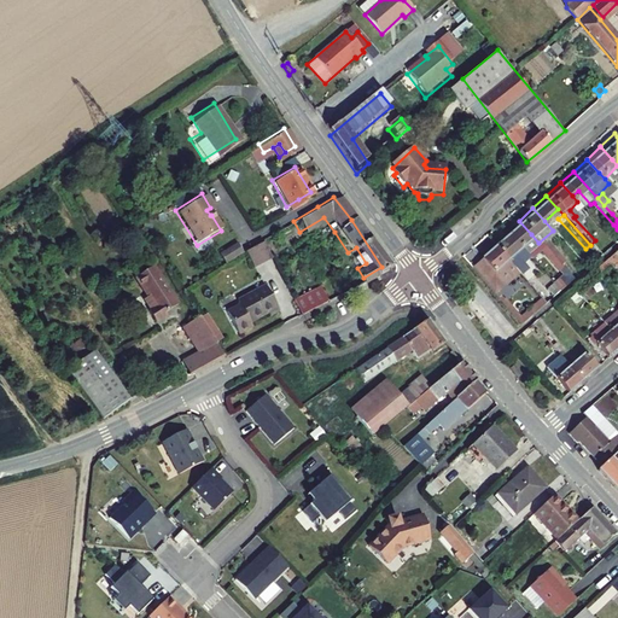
[(518,246),(531,234),(519,221),(506,232),(518,246)]
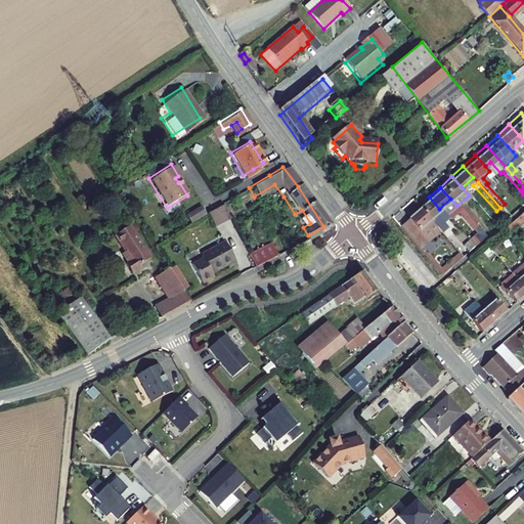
[(428,219),(439,209),(429,197),(418,208),(428,219)]
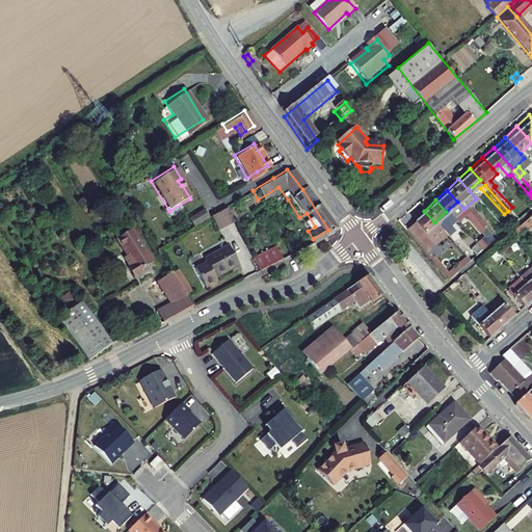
[(531,207),(523,216),(527,219),(528,221),(531,217),(531,207)]
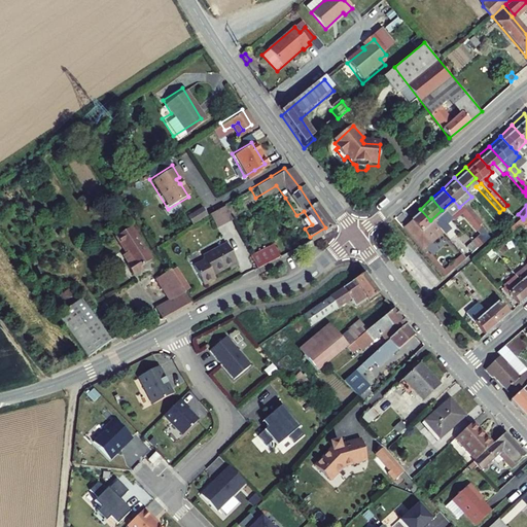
[(226,217),(220,206),(205,215),(212,226),(226,217)]
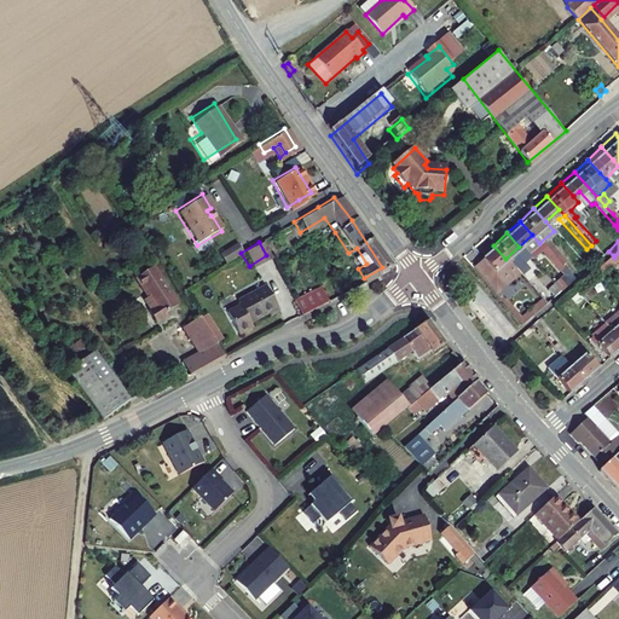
[(549,244),(544,248),(550,255),(555,250),(549,244)]
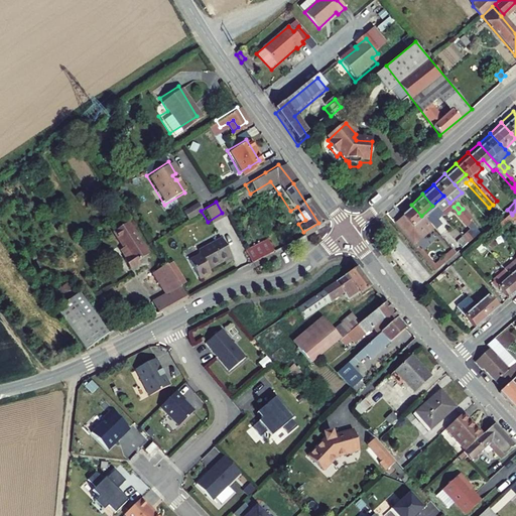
[(430,226),(421,216),(411,205),(399,215),(395,220),(414,240),(430,226)]
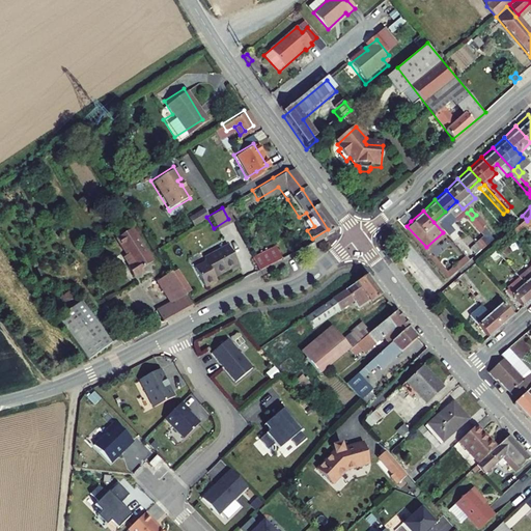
[(190,227),(203,219),(199,213),(186,220),(190,227)]
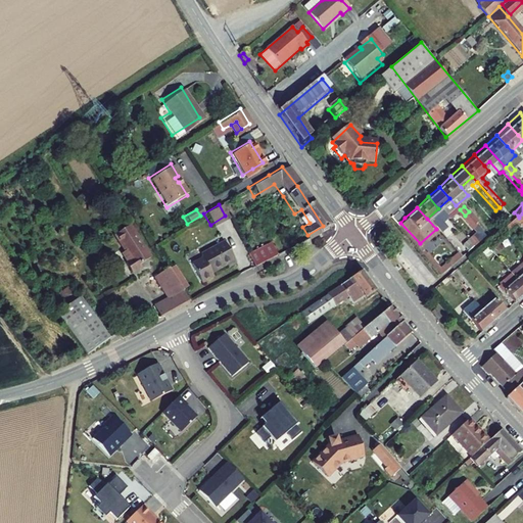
[(478,237),(481,234),(465,216),(460,209),(456,212),(478,237)]
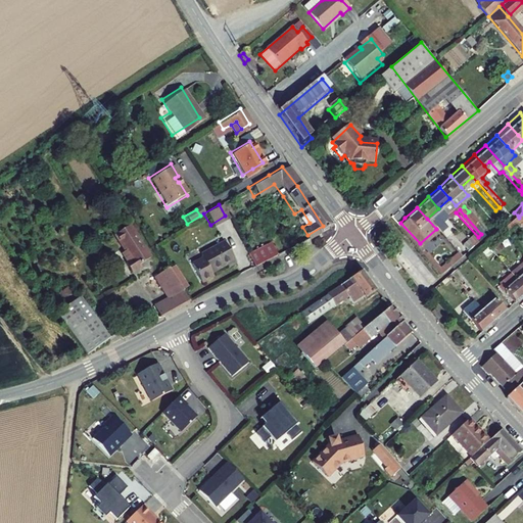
[(116,259),(123,270),(133,264),(132,262),(143,254),(116,211),(101,221),(117,247),(114,250),(120,258),(116,259)]
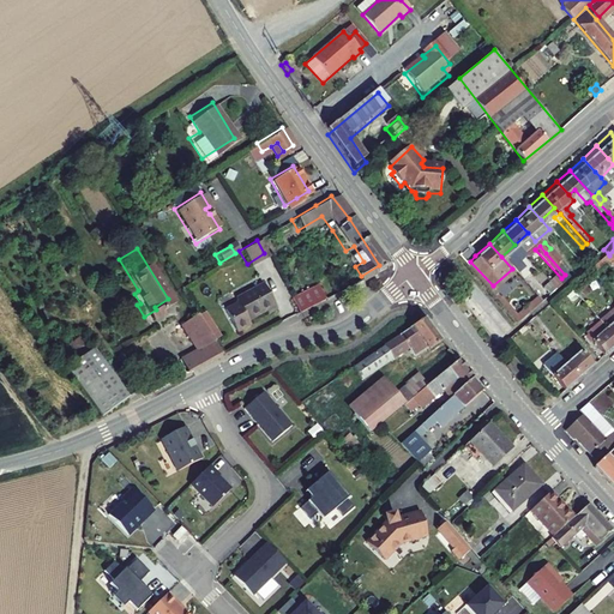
[(584,266),(588,271),(608,253),(603,250),(584,266)]
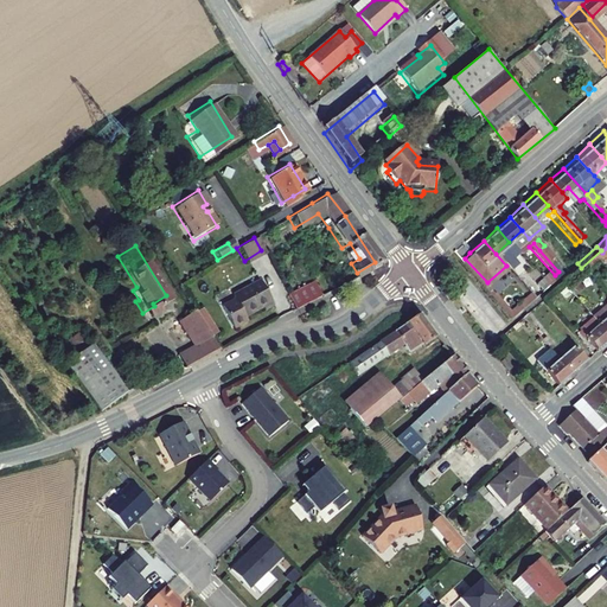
[(513,274),(518,269),(512,263),(508,267),(513,274)]
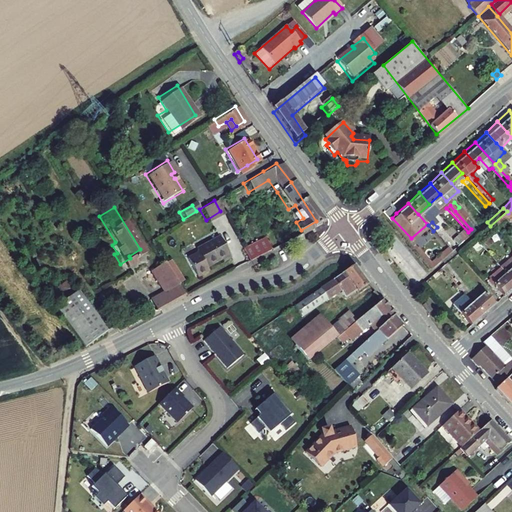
[(461,239),(465,235),(461,230),(456,234),(461,239)]
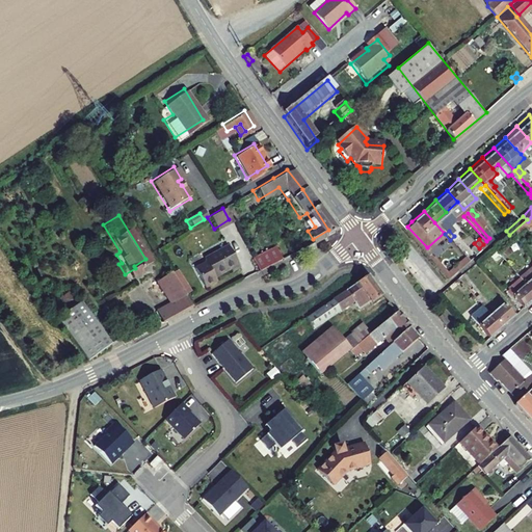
[(211,278),(209,275),(233,263),(222,243),(200,256),(202,259),(189,265),(200,285),(211,278)]
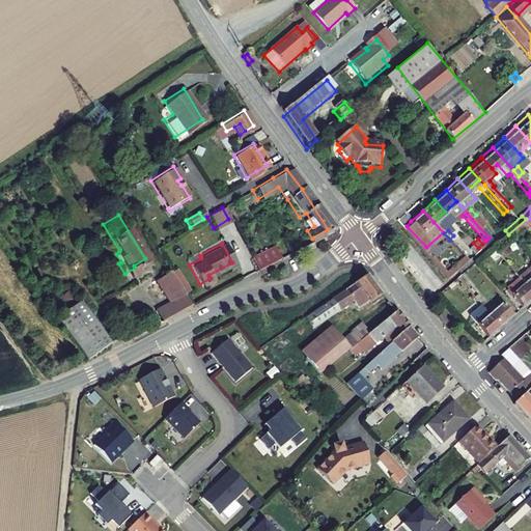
[(258,269),(281,257),(275,245),(252,255),(258,269)]
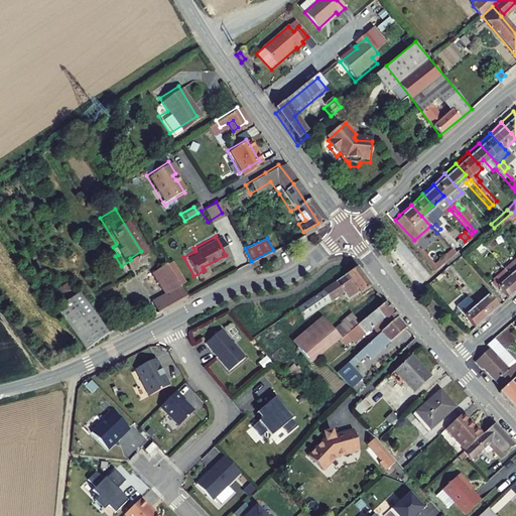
[(497,263),(500,260),(494,254),(491,257),(497,263)]
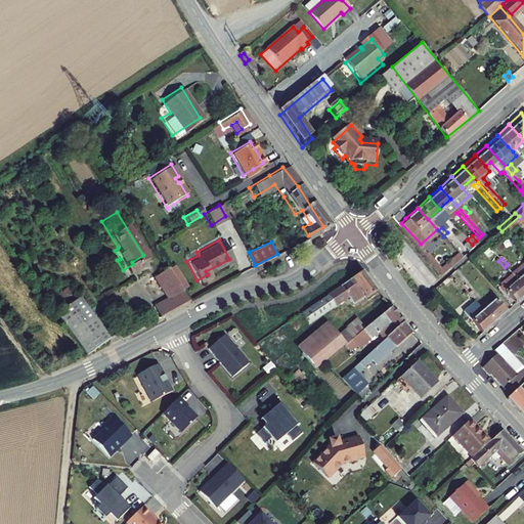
[(510,273),(515,279),(523,289),(523,258),(509,272),(510,273)]
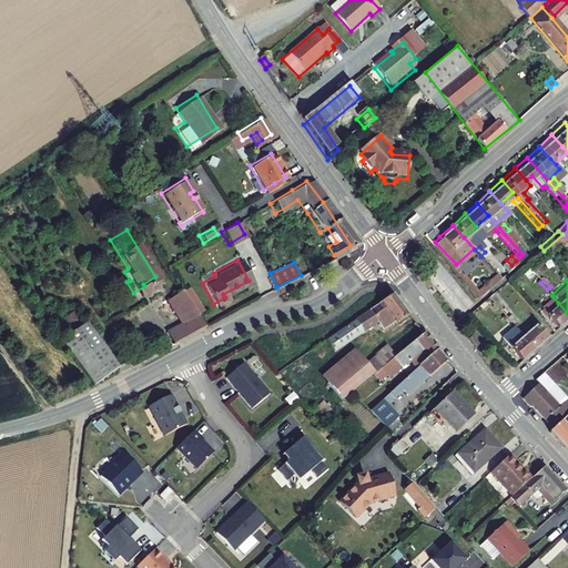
[(543,293),(547,290),(540,283),(536,286),(543,293)]
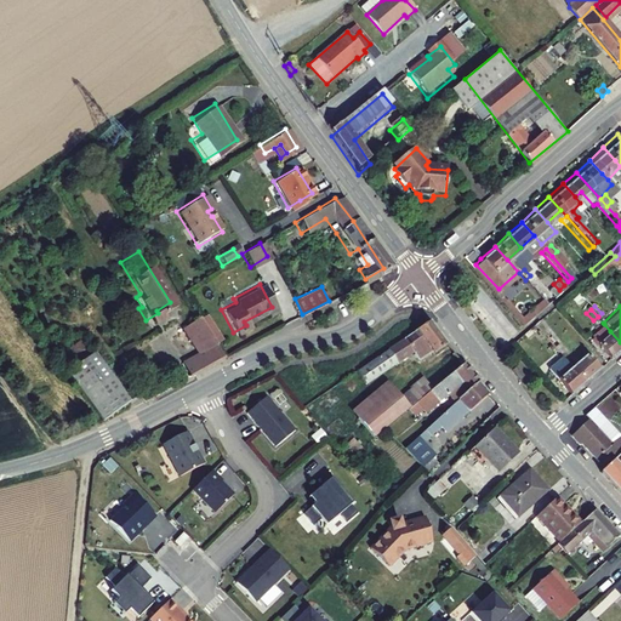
[(177,362),(184,375),(216,358),(192,317),(174,326),(176,330),(189,354),(177,362)]
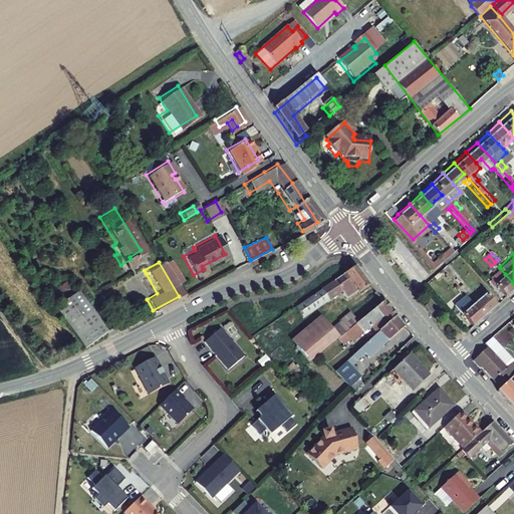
[(358,290),(368,284),(354,264),(294,305),(302,315),(330,296),(335,303),(357,288),(358,290)]
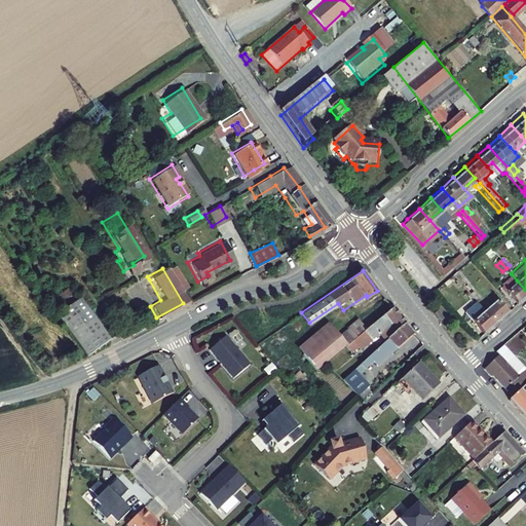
[(500,286),(515,302),(525,292),(525,290),(517,280),(512,274),(500,286)]
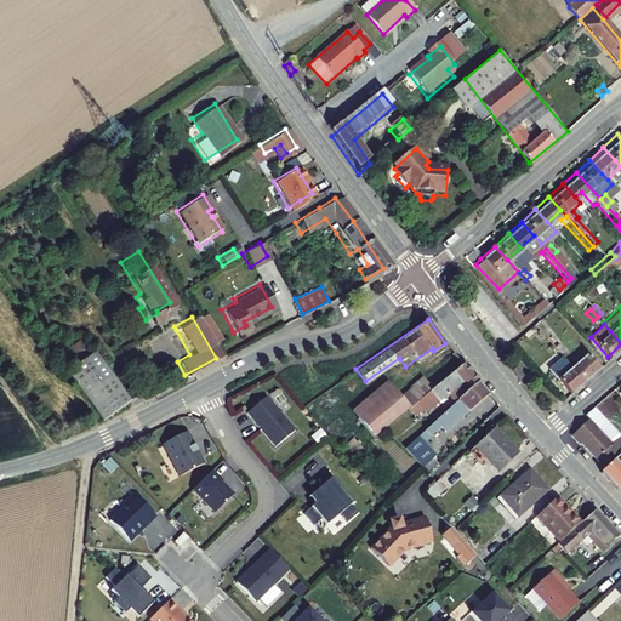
[(58,369),(95,421),(134,393),(96,342),(58,369)]
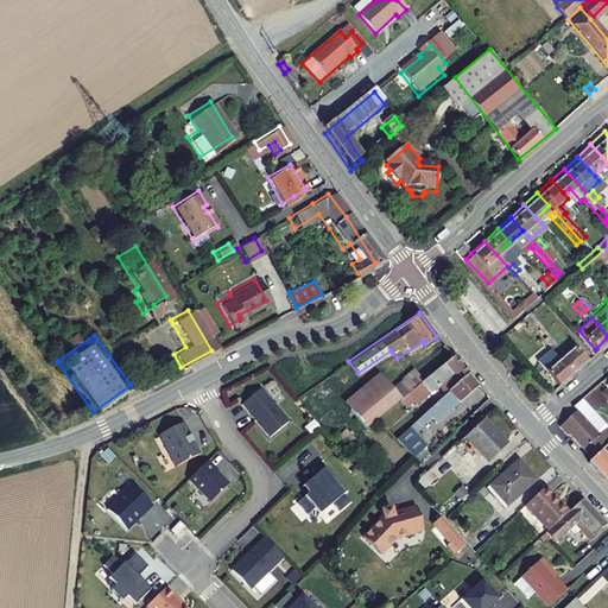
[(543,349),(546,346),(539,337),(536,342),(543,349)]
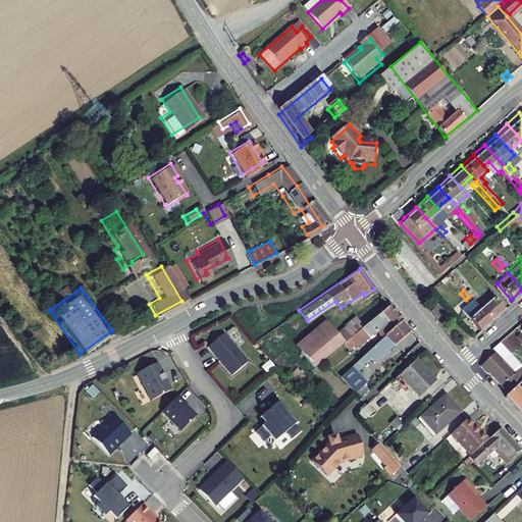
[(367,303),(372,311),(383,302),(378,296),(367,303)]
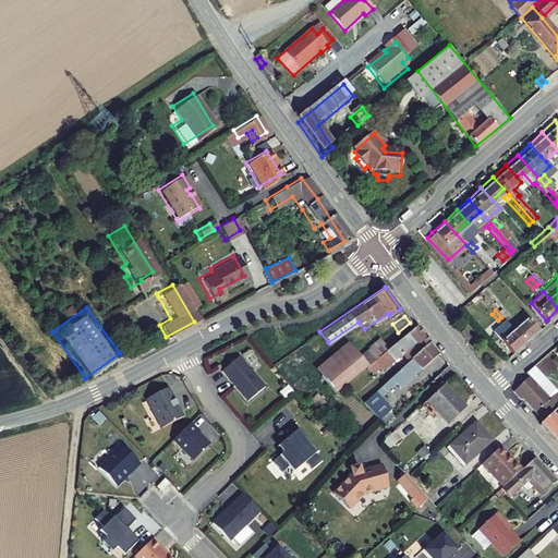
[(525,318),(513,330),(524,341),(536,330),(525,318)]
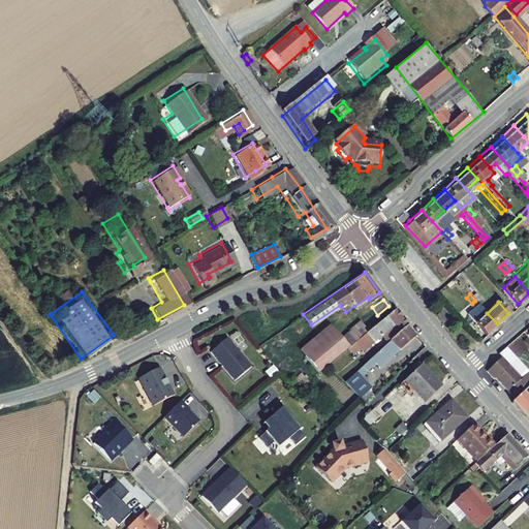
[(466,313),(485,335),(497,323),(487,313),(477,303),(466,313)]
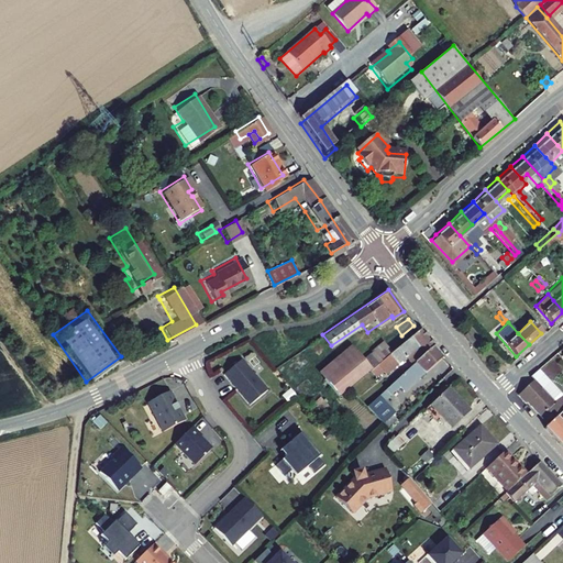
[(407,353),(414,361),(430,345),(418,328),(416,330),(375,361),(378,365),(384,362),(389,357),(393,362),(407,353)]
